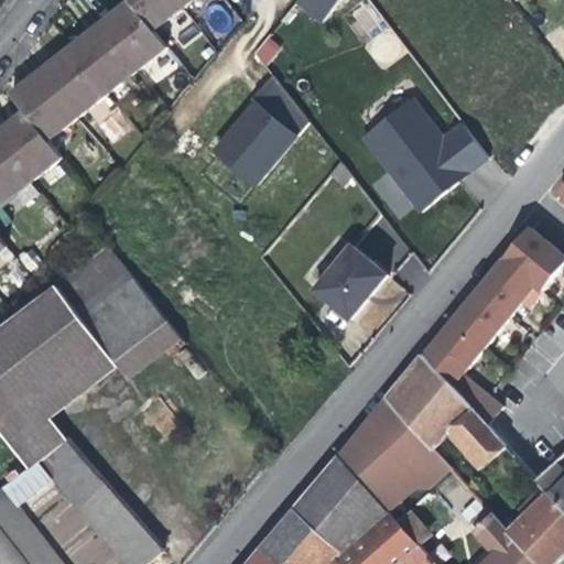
[(152,26),(131,0),(127,0),(114,12),(99,23),(136,68),(166,44),(152,26)]
